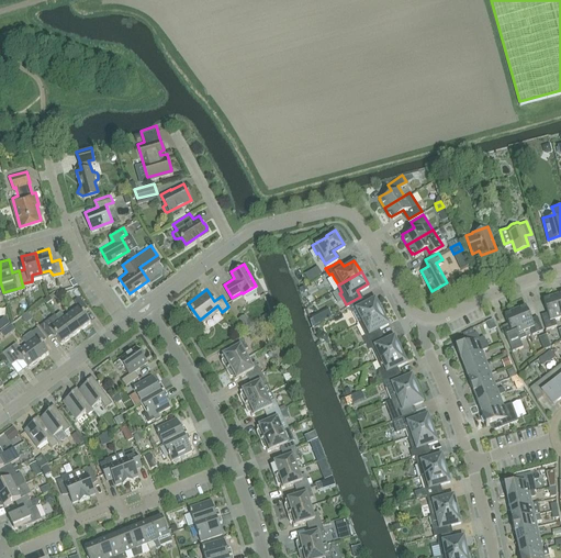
[(553,315),(560,314),(553,291),(543,294),(545,296),(542,297),(547,310),(540,312),(545,326),(556,323),(553,315)]
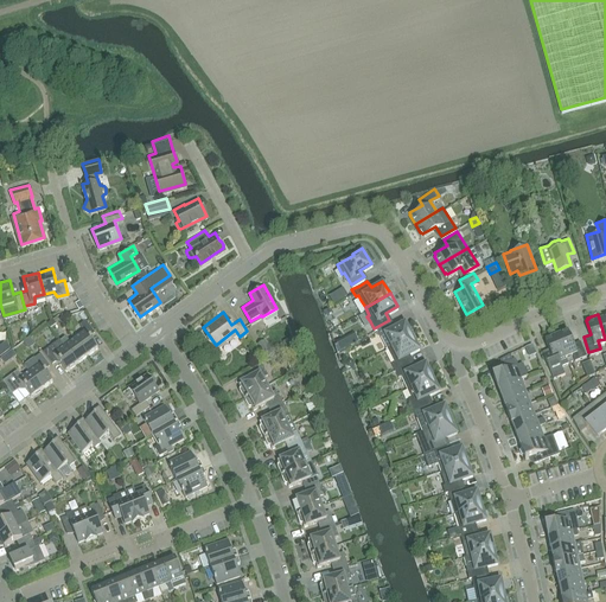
[(78,321),(83,327),(74,335),(85,352),(96,345),(89,333),(94,330),(84,316),(78,321)]
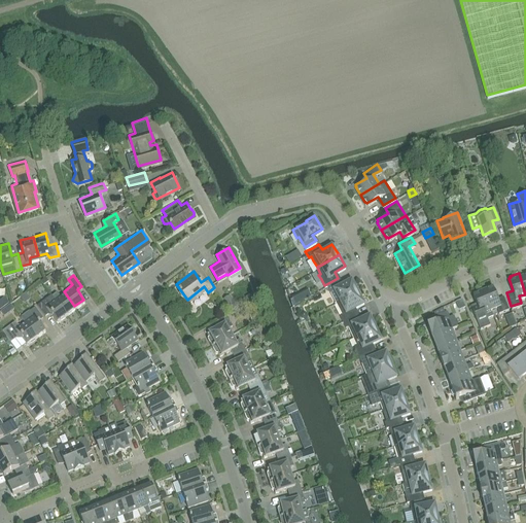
[(341,283),(338,278),(326,284),(329,289),(336,301),(357,289),(352,278),(341,283)]
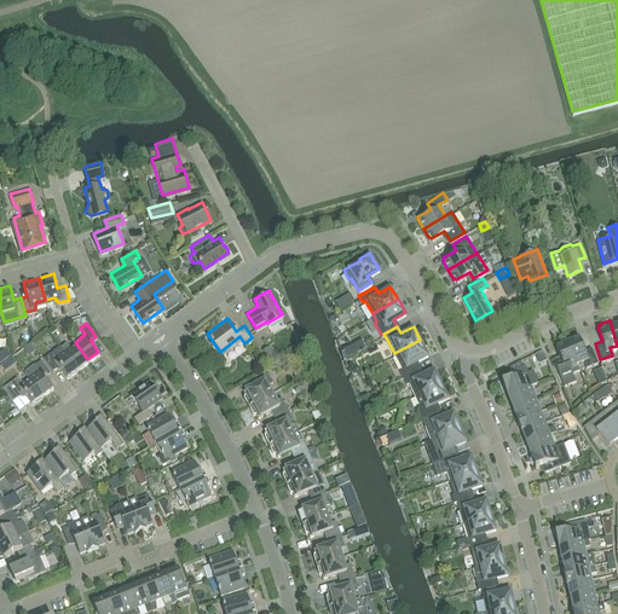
[(566,336),(576,360),(583,358),(585,365),(598,360),(590,345),(584,347),(578,334),(576,334),(576,332),(566,336)]
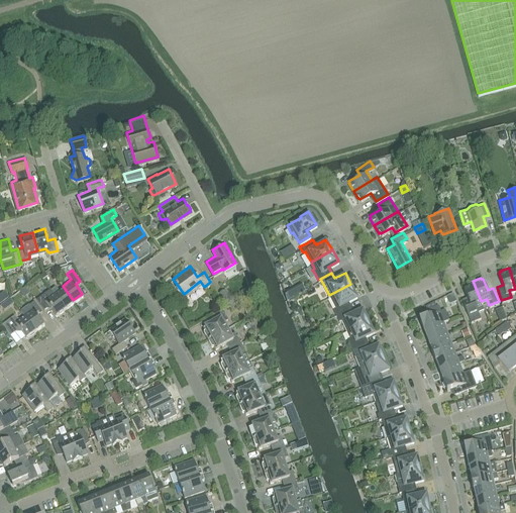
[(480,315),(478,309),(483,307),(481,301),(473,281),(465,285),(465,286),(463,287),(468,298),(462,301),(471,319),(480,315)]
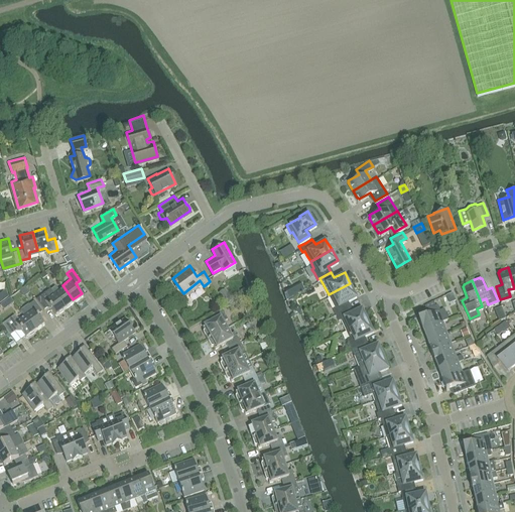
[(303,286),(301,282),(290,288),(289,285),(284,287),(288,294),(303,286)]
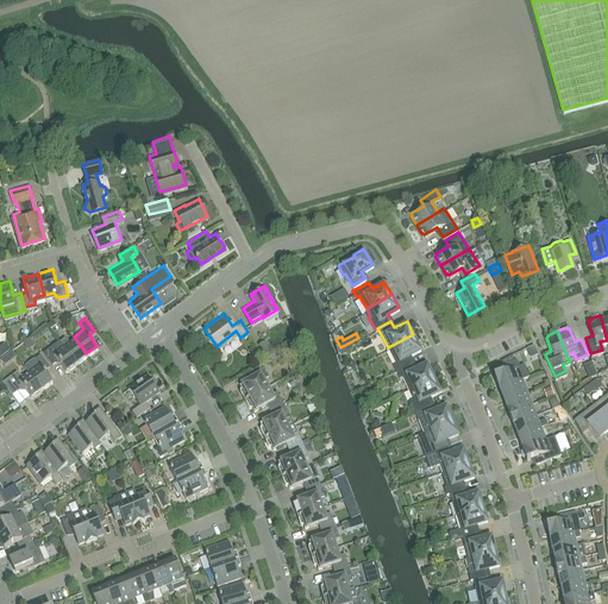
[(63,334),(58,338),(76,362),(86,353),(74,337),(68,340),(63,334)]
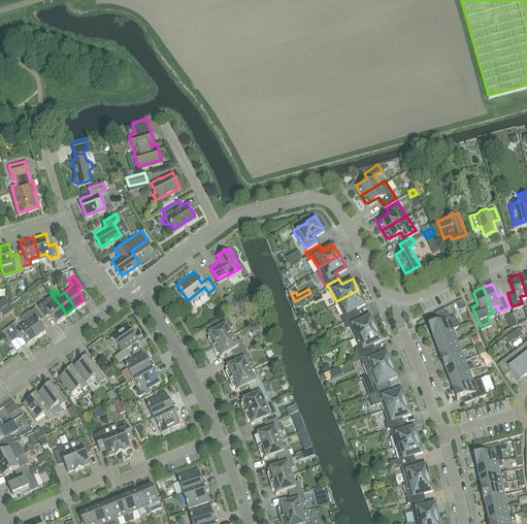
[(364,301),(358,290),(336,301),(342,313),(339,314),(342,320),(357,313),(354,306),(364,301)]
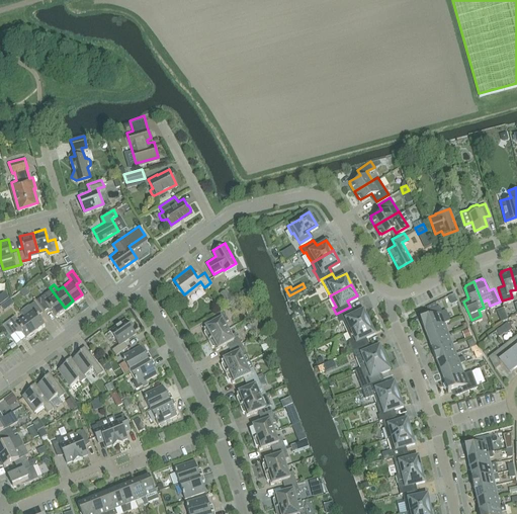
[(65,308),(50,287),(50,286),(35,296),(42,308),(46,306),(50,307),(56,314),(65,308)]
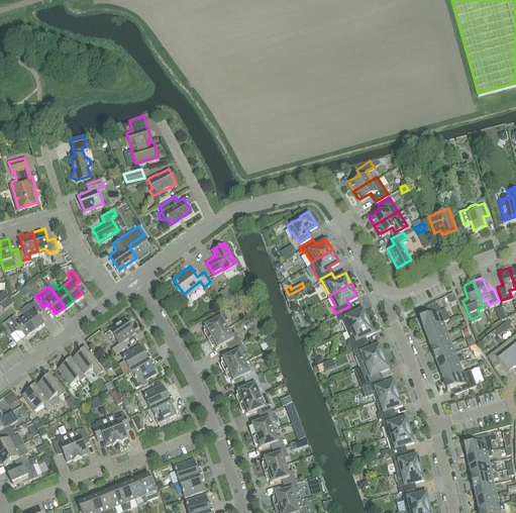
[(229,298),(223,288),(216,292),(223,303),(229,298)]
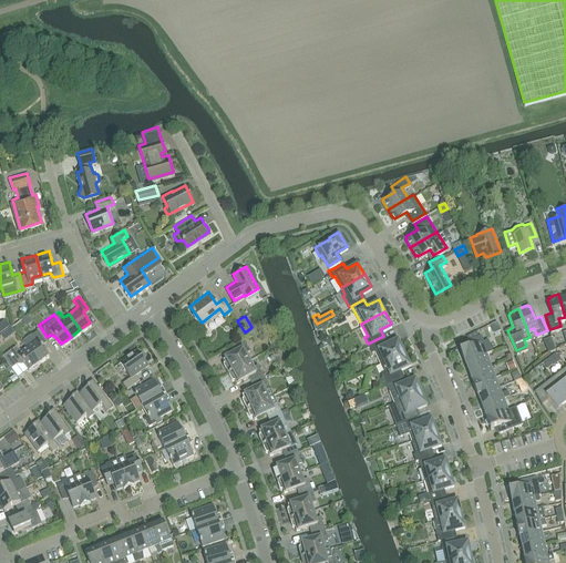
[(44,339),(37,326),(21,337),(26,345),(38,360),(48,354),(40,343),(44,339)]
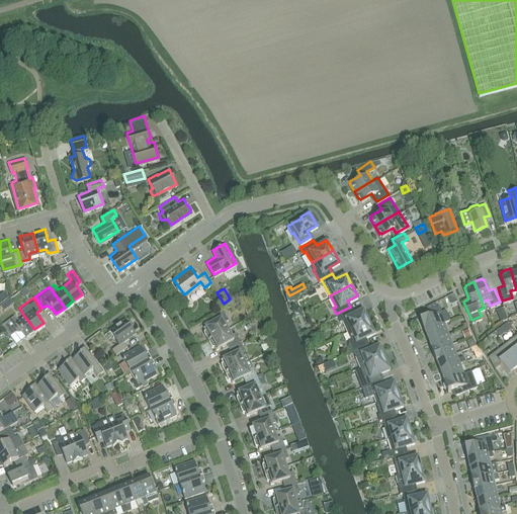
[(420,318),(424,328),(443,320),(449,318),(445,308),(441,310),(439,304),(423,310),(425,315),(420,318)]
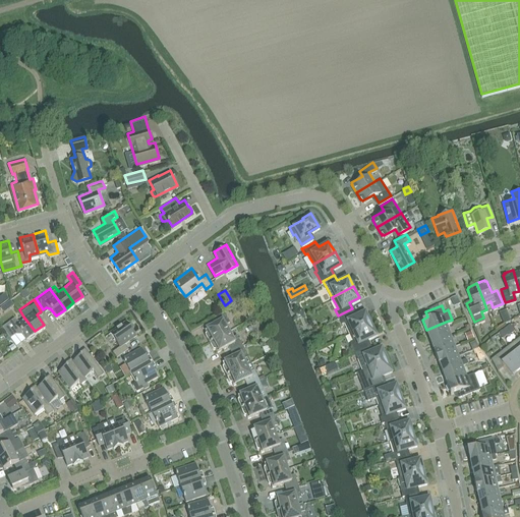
[(355,314),(352,308),(338,316),(341,322),(343,321),(348,332),(370,322),(365,309),(355,314)]
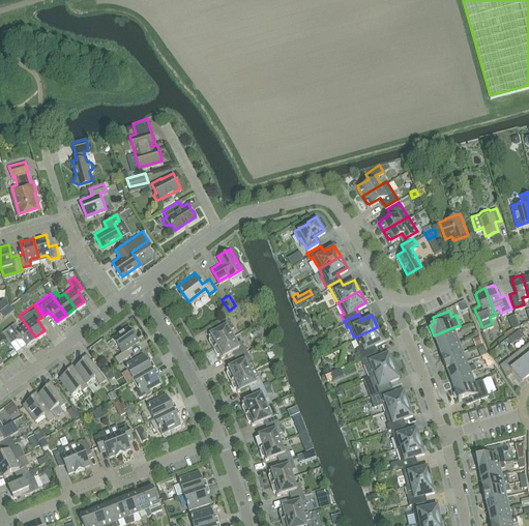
[(215,321),(218,327),(207,333),(209,337),(208,337),(208,339),(211,346),(232,333),(229,327),(233,325),(227,315),(215,321)]
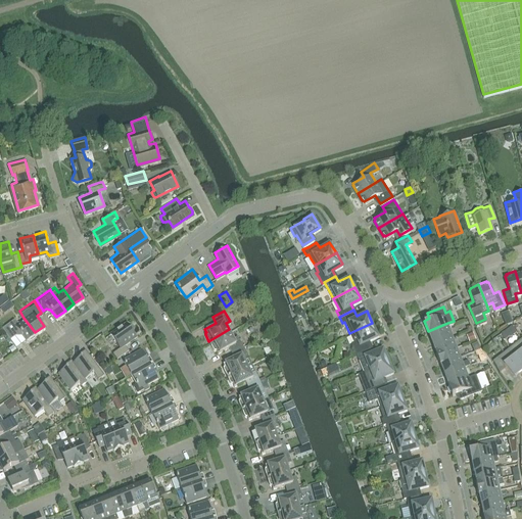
[(19,321),(13,316),(1,325),(8,336),(14,332),(20,332),(26,339),(35,332),(24,318),(19,321)]
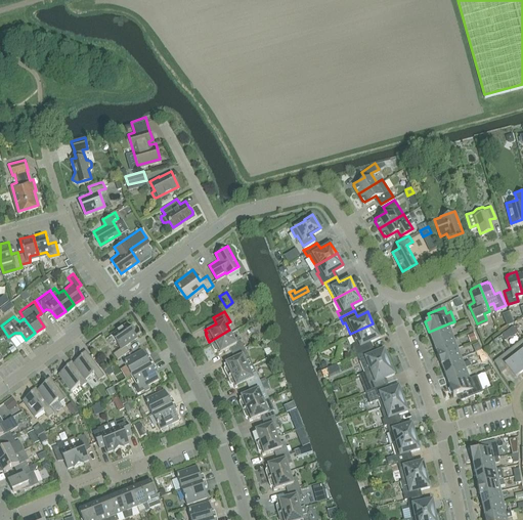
[(125,343),(135,335),(126,320),(111,332),(120,346),(113,351),(116,357),(128,348),(125,343)]
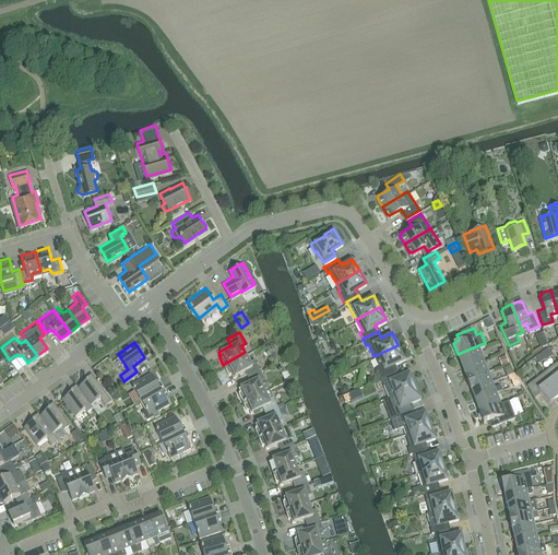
[(404,357),(398,345),(374,356),(377,363),(375,364),(377,369),(380,376),(395,369),(392,363),(404,357)]
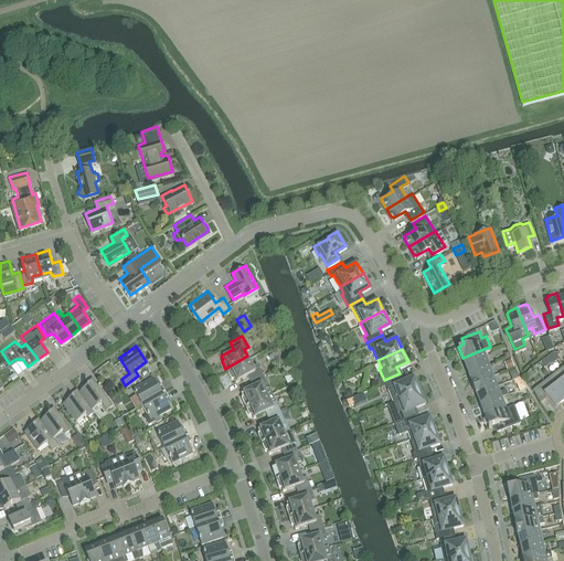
[(463,358),(467,369),(488,360),(483,349),(463,358)]
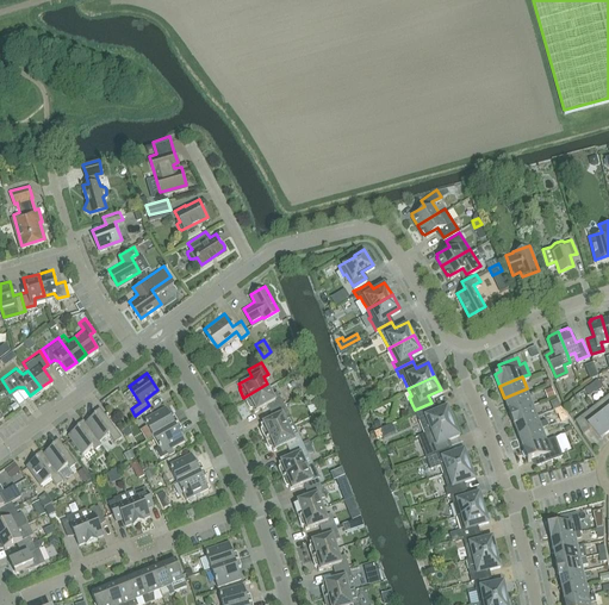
[(267,384),(243,398),(249,406),(250,406),(252,406),(253,409),(266,401),(269,409),(283,401),(277,388),(272,391),(267,384)]
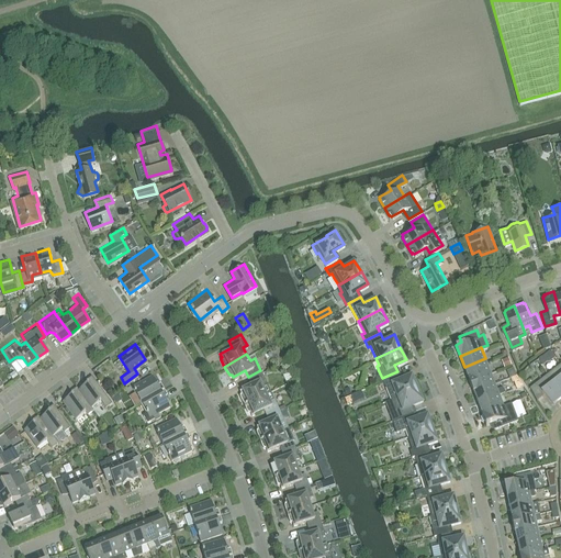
[(464,367),(469,377),(469,378),(490,370),(485,358),(464,367)]
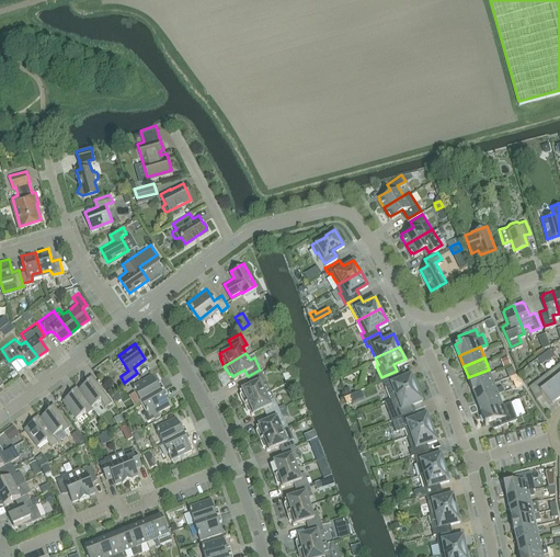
[(559,362),(559,361),(546,371),(559,388),(559,362)]
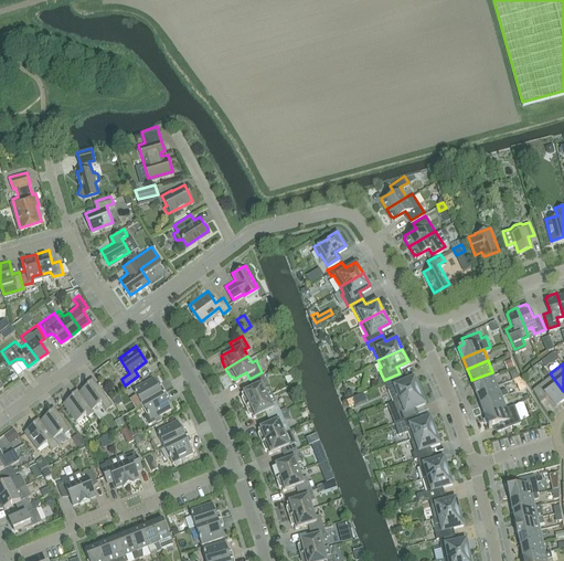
[(241,397),(244,403),(248,402),(267,393),(272,391),(268,384),(262,372),(249,379),(253,384),(243,390),(241,391),(242,393),(241,394),(241,397)]
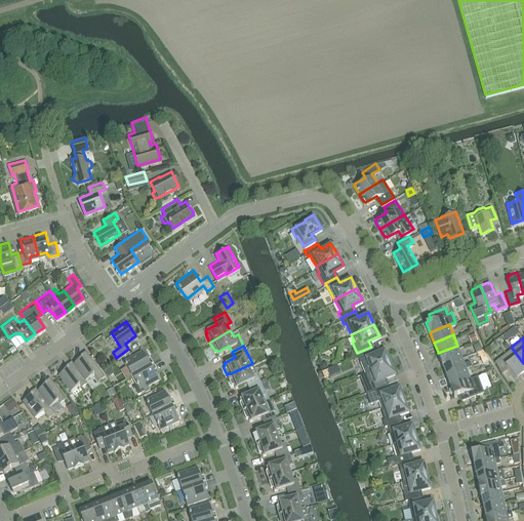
[(437,353),(441,363),(442,363),(461,356),(457,346),(438,353),(438,352),(437,353)]
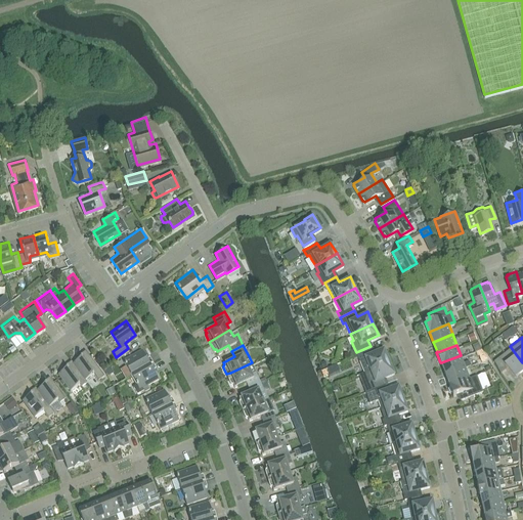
[(373,352),(371,346),(356,352),(358,358),(363,370),(389,359),(384,348),(373,352)]
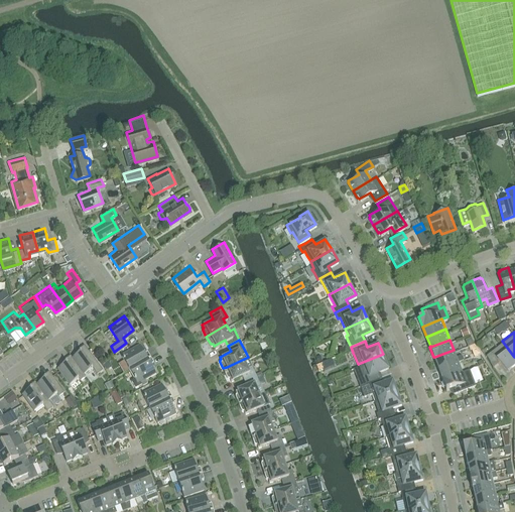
[(486,353),(492,365),(499,359),(507,367),(514,360),(514,357),(502,341),(486,353)]
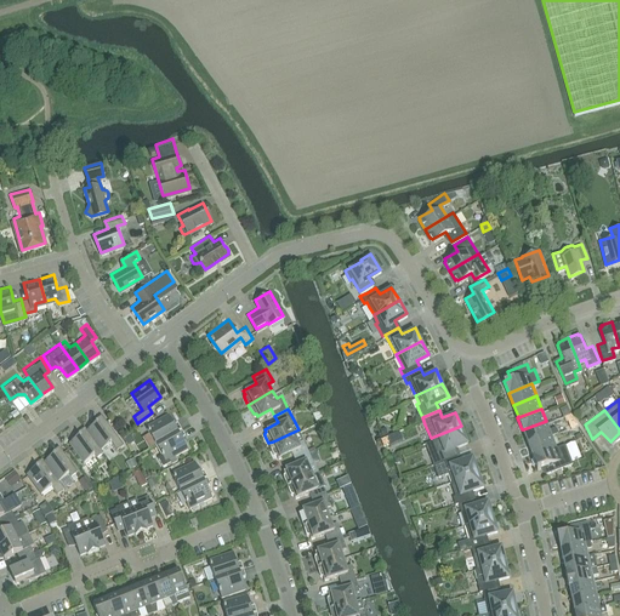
[(168,411),(144,425),(154,441),(181,427),(177,420),(174,422),(168,411)]
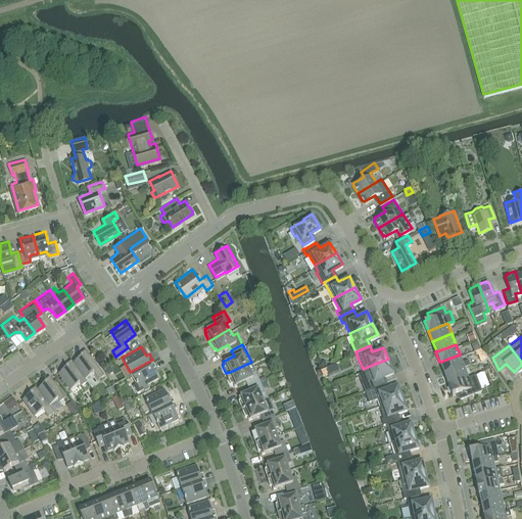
[(81,352),(73,360),(85,376),(93,370),(97,376),(103,373),(85,347),(80,351),(81,352)]
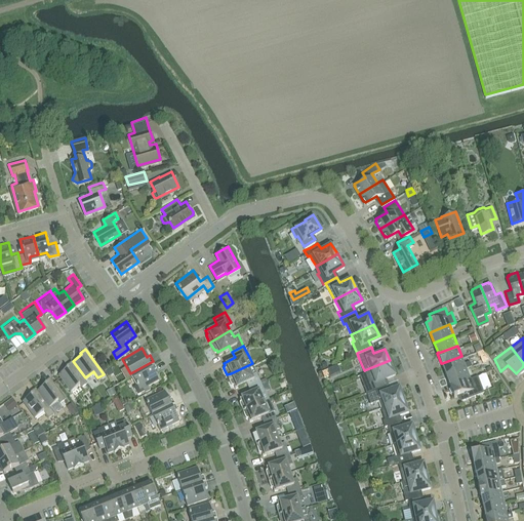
[(442,363),(446,373),(466,366),(471,364),(469,358),(464,361),(461,356),(442,363)]
